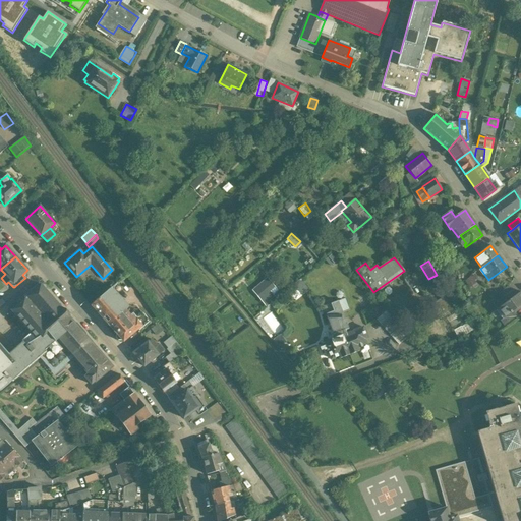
[(461,274),(462,282),(466,279),(473,274),(469,269),(461,274)]
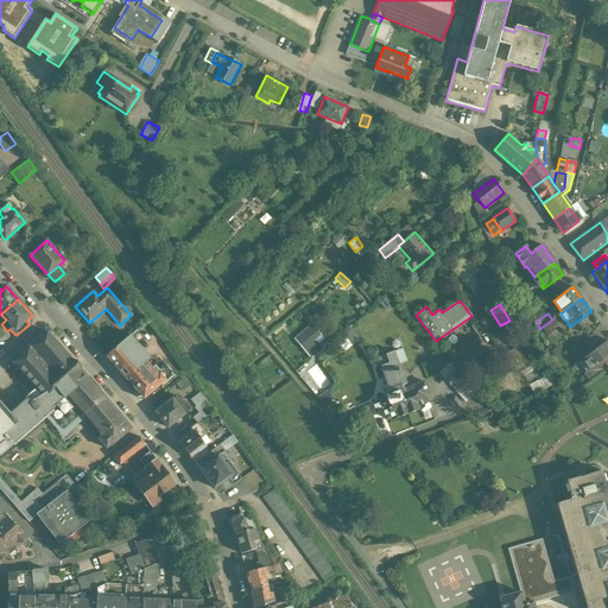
[(552,320),(544,325),(549,333),(557,325),(552,320)]
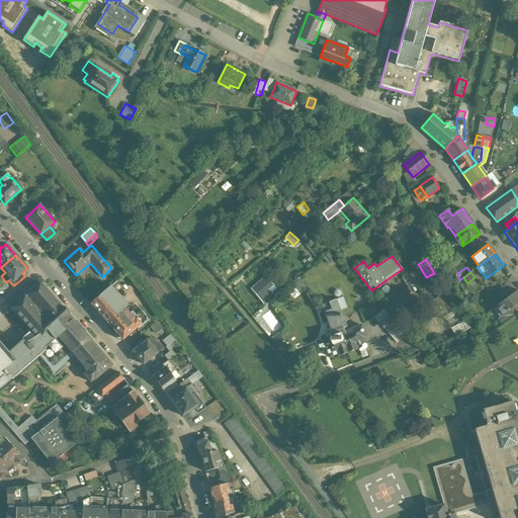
[(262,303),(275,288),(261,276),(248,290),(262,303)]
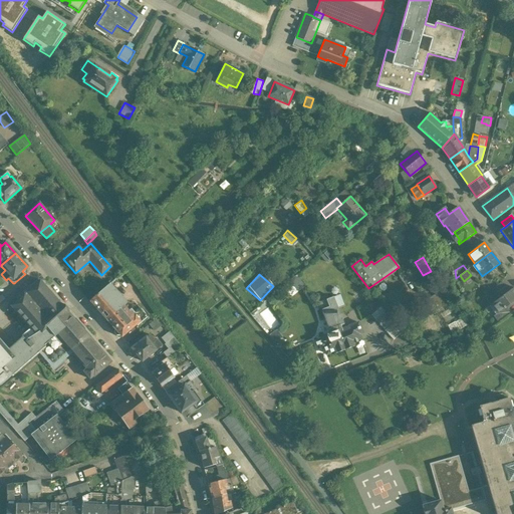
[(120,277),(119,275),(109,284),(124,301),(135,292),(120,277)]
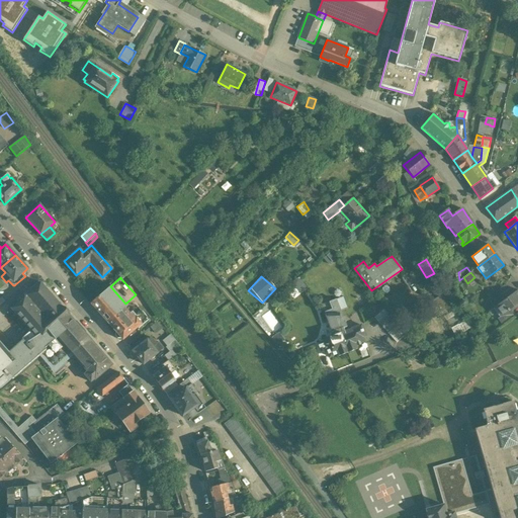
[(7,350),(0,342),(0,389),(0,390),(1,389),(41,353),(55,367),(71,353),(87,372),(84,374),(91,382),(94,379),(95,379),(111,365),(84,333),(84,332),(76,323),(75,323),(69,316),(70,315),(69,314),(68,315),(63,309),(64,308),(63,307),(62,307),(40,282),(11,309),(36,338),(33,339),(26,344),(22,340),(7,354),(4,352),(7,350)]
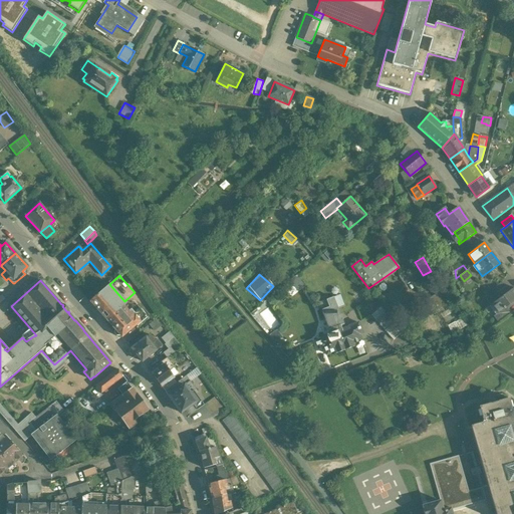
[(501,282),(492,289),(499,299),(509,292),(501,282)]
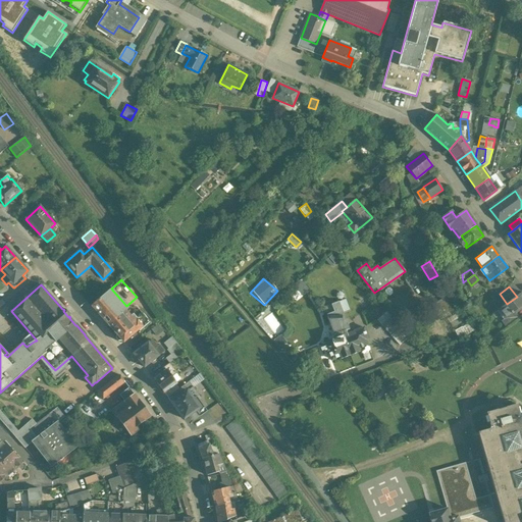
[(111,289),(92,306),(109,325),(124,311),(125,311),(128,308),(126,306),(111,289)]
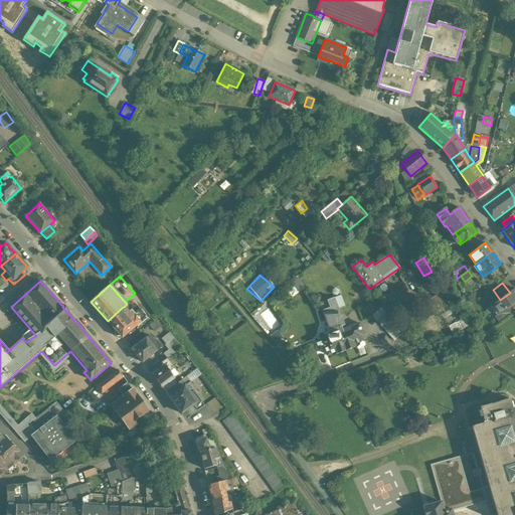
[(500,300),(492,306),(498,314),(499,315),(506,309),(514,302),(514,289),(510,293),(500,300)]
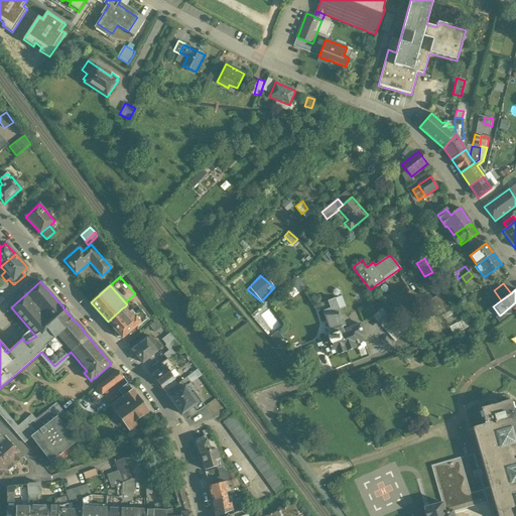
[(360,325),(344,331),(342,327),(344,324),(341,317),(344,316),(343,314),(341,315),(337,306),(330,308),(347,351),(355,348),(355,346),(363,343),(361,336),(363,335),(360,325)]
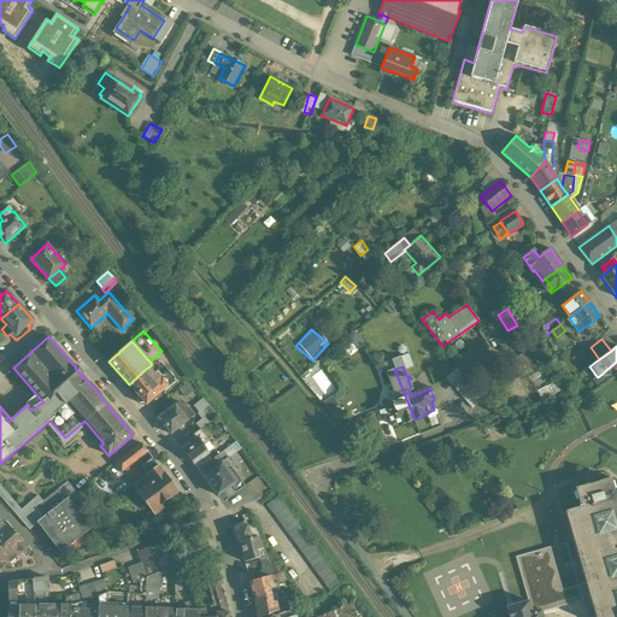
[(148,368),(147,368),(129,385),(137,394),(136,394),(139,395),(137,397),(136,400),(140,404),(144,404),(145,403),(146,405),(163,389),(165,392),(177,381),(168,370),(162,376),(158,380),(148,368)]
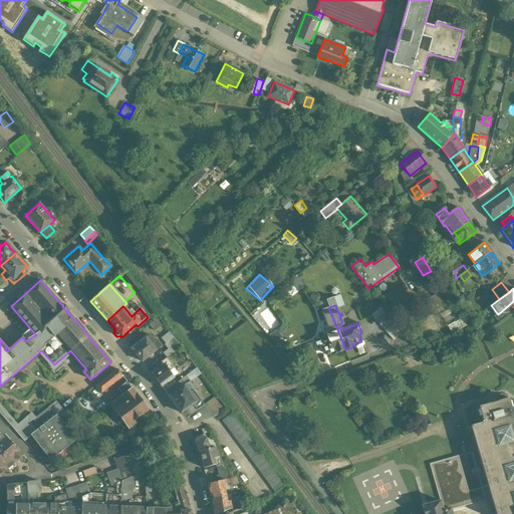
[(403,332),(380,306),(371,314),(394,340),(403,332)]
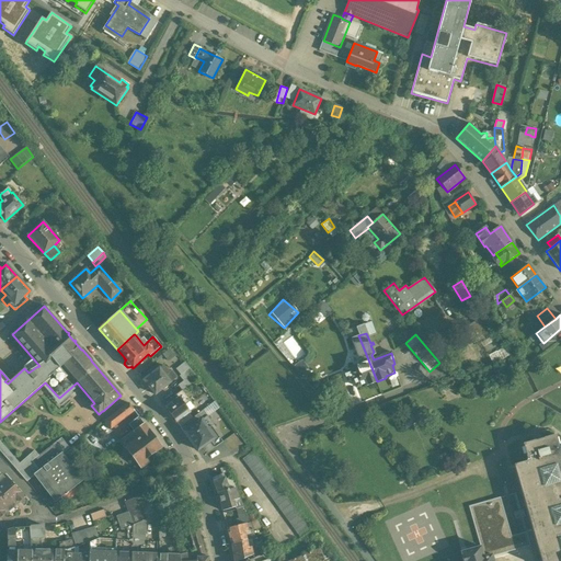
[(364,363),(346,369),(351,381),(353,380),(357,387),(366,384),(367,386),(377,381),(358,335),(352,339),(358,357),(363,359),(364,363)]
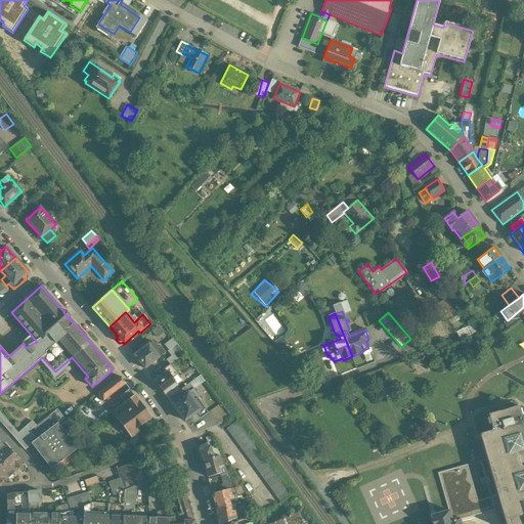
[(515,314),(508,320),(507,319),(504,322),(507,328),(519,319),(515,314)]
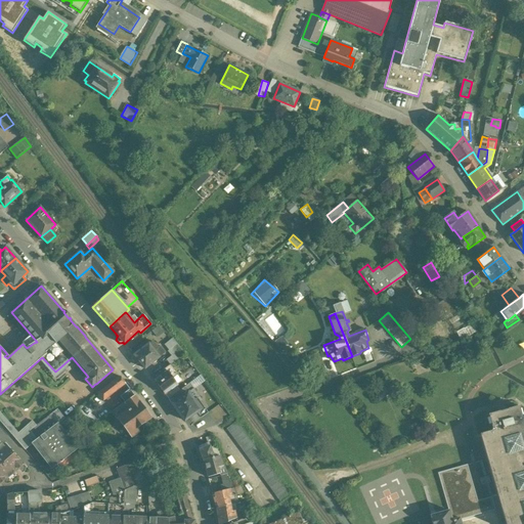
[(173,339),(165,345),(168,350),(176,344),(173,339)]
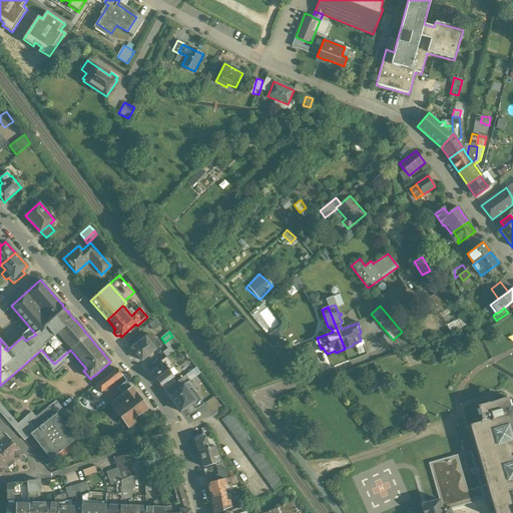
[(154,341),(148,335),(146,336),(143,334),(135,340),(137,343),(131,348),(141,361),(147,357),(149,356),(151,356),(151,355),(152,354),(153,353),(153,352),(161,346),(156,339),(154,341)]
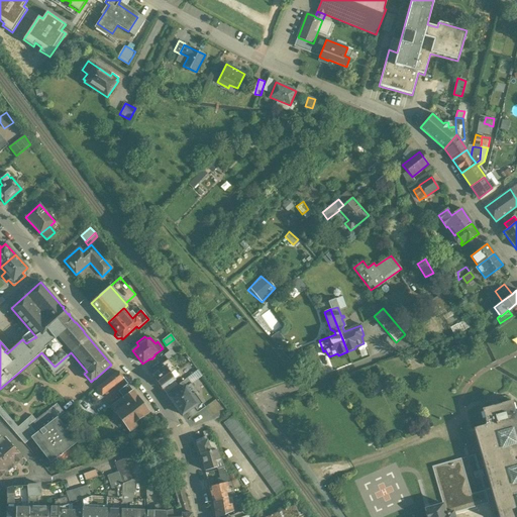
[(166,345),(165,346),(169,351),(178,343),(175,339),(174,339),(166,345)]
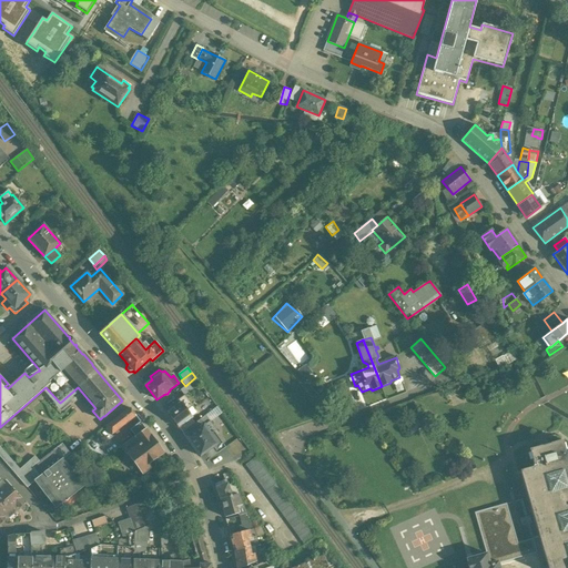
[(184,395),(174,403),(176,406),(166,413),(179,427),(192,417),(186,409),(192,405),(184,395)]
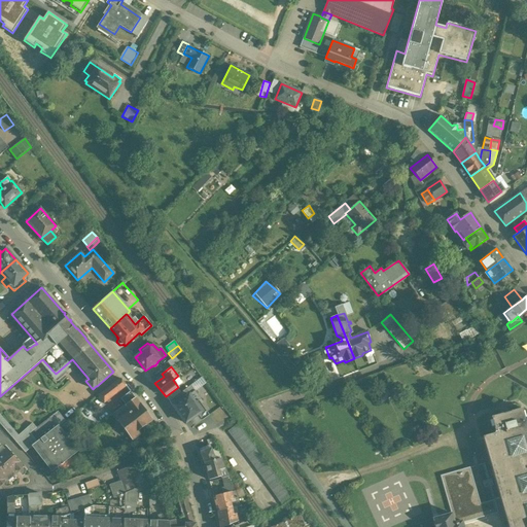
[(120,379),(98,395),(104,402),(126,386),(120,379)]
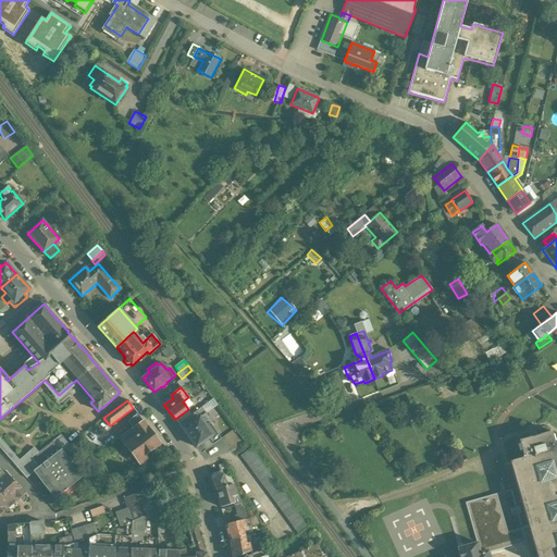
[(201,407),(180,424),(183,429),(200,417),(200,418),(206,413),(201,407)]
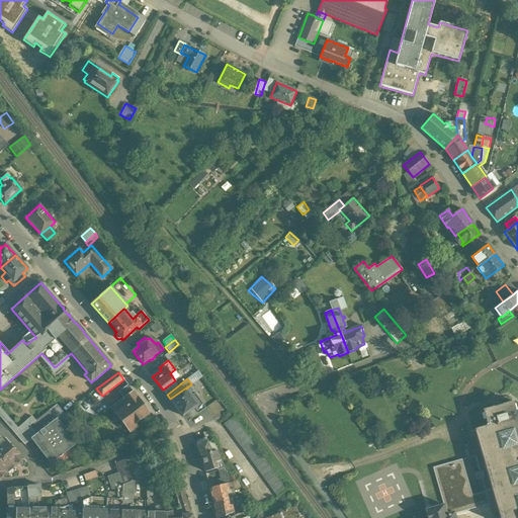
[(128,384),(118,392),(123,399),(111,408),(127,430),(132,430),(136,428),(136,424),(150,413),(128,384)]
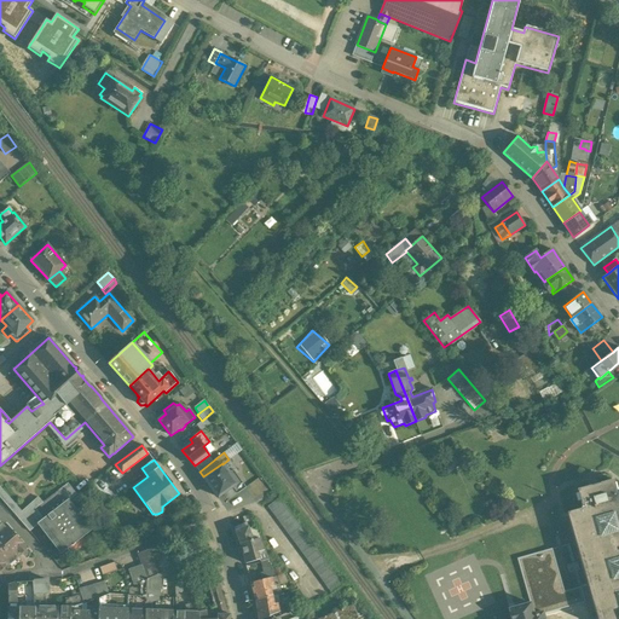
[(203,476),(203,478),(218,497),(225,492),(230,498),(246,487),(233,470),(236,469),(229,460),(223,464),(223,463),(203,476)]
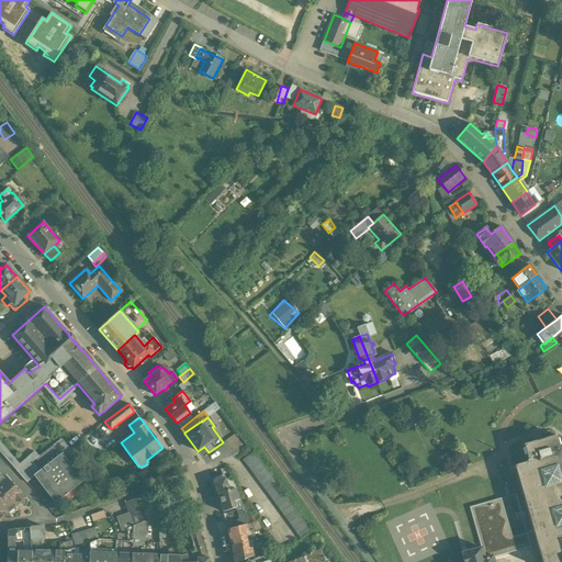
[(71,431),(62,439),(65,444),(69,449),(79,441),(71,431)]
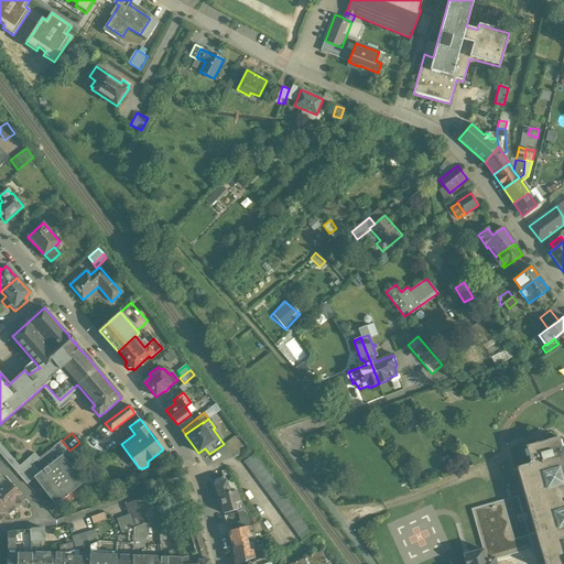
[(496,563),(495,557),(486,561),(483,550),(466,554),(463,555),(465,563),(563,563),(563,454),(559,437),(525,446),(530,464),(516,467),(534,533),(529,534),(533,549),(537,563),(496,563)]
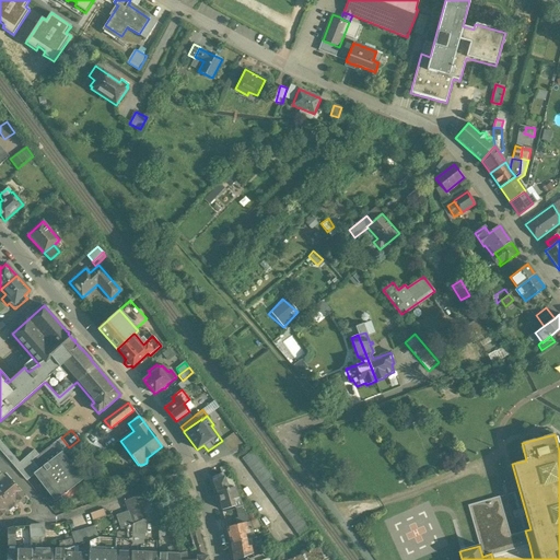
[(61,438),(53,444),(57,450),(65,442),(61,438)]
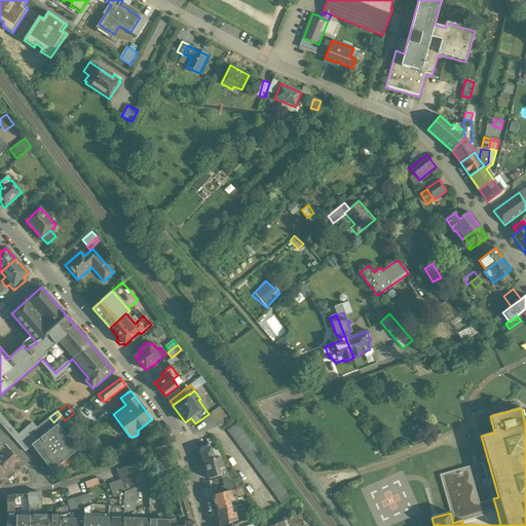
[(19,435),(0,413),(0,422),(25,452),(32,446),(33,445),(57,426),(53,422),(49,417),(36,427),(32,422),(19,435)]
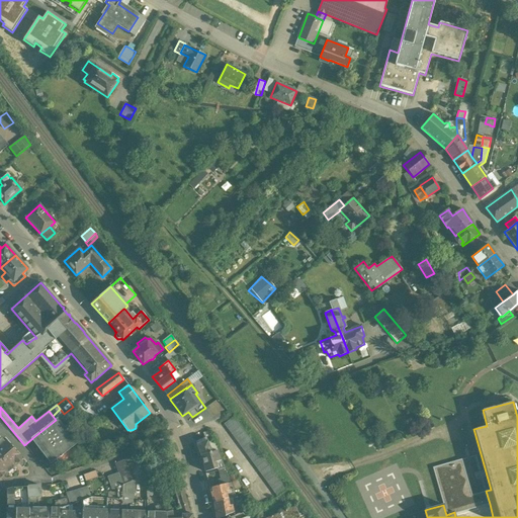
[(60,409),(53,416),(56,420),(57,419),(64,414),(60,409)]
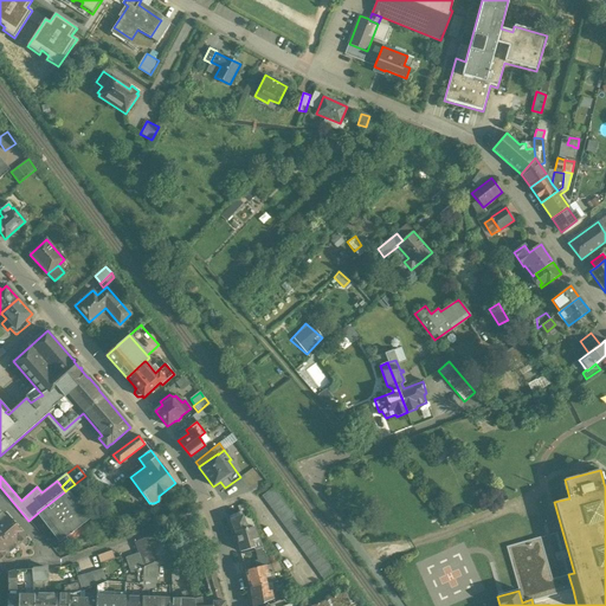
[(38,513),(37,514),(59,542),(89,520),(66,490),(65,491),(38,513)]
